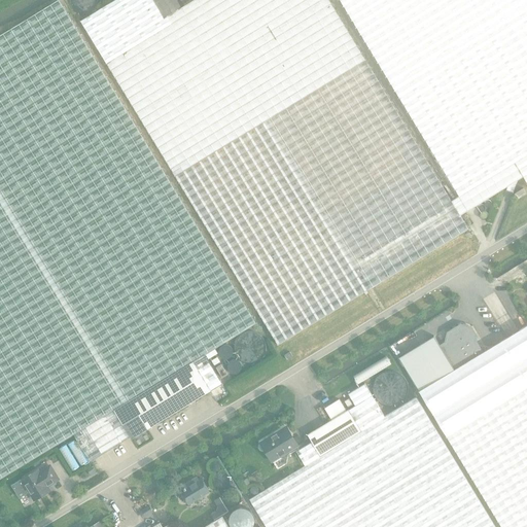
[(0,479),(74,434),(194,361),(205,355),(256,323),(59,0),(57,0),(0,34),(0,479)]
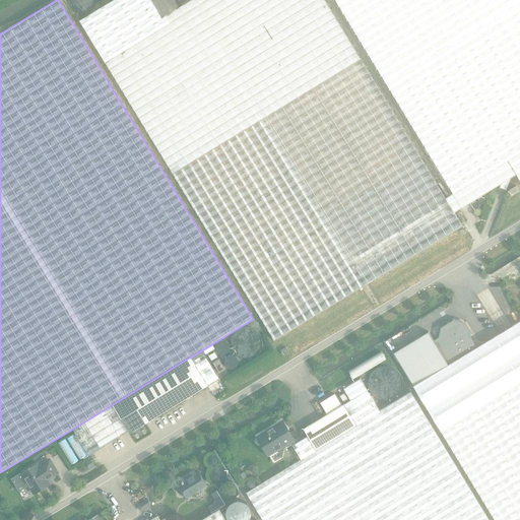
[(454,211),(445,198),(324,0),(190,0),(161,18),(150,0),(112,0),(79,20),(274,340),(462,225),(454,211)]
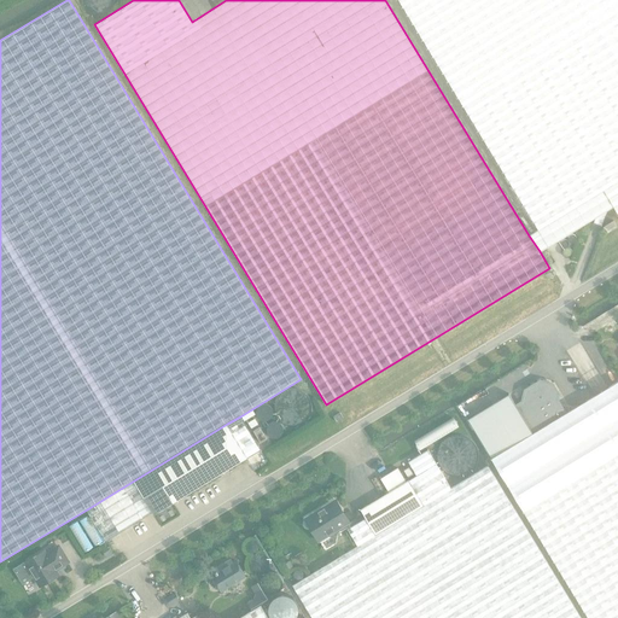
[(179,0),(192,21),(213,9),(207,0),(179,0)]
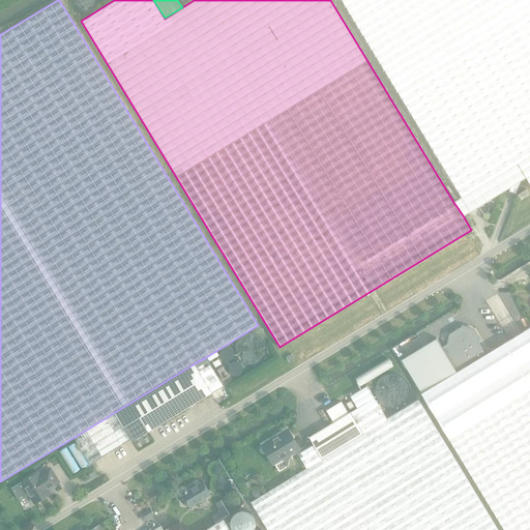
[(529,0),(342,0),(462,197),(529,155),(529,0)]
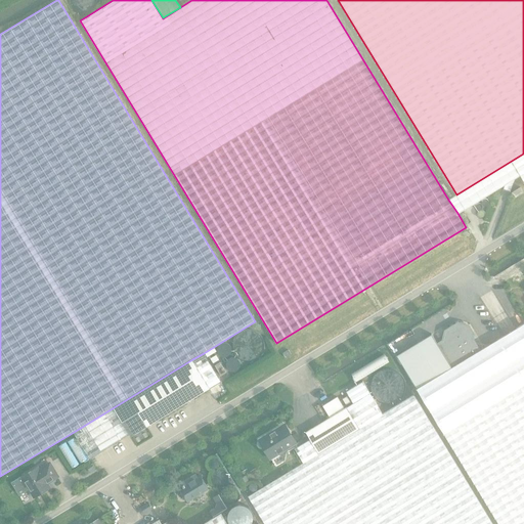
[(456,194),(448,200),(457,213),(520,175),(523,180),(523,154),(456,194)]
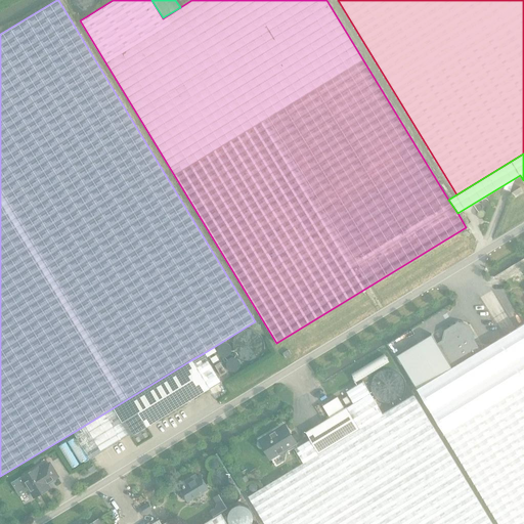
[(520,187),(512,192),(511,192),(515,199),(523,192),(520,187)]
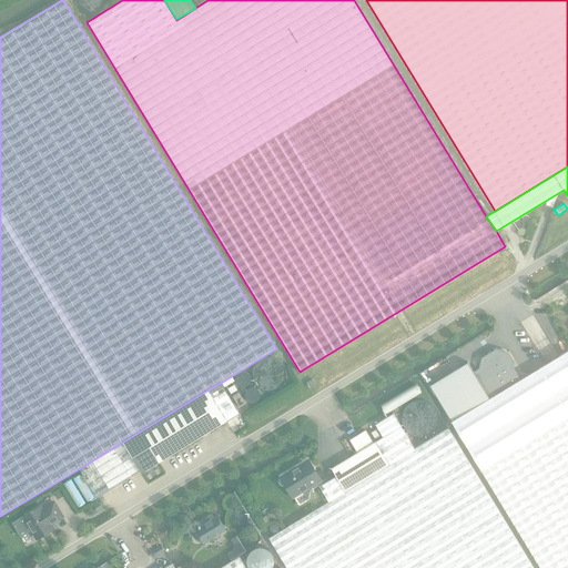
[(429,385),(452,422),(520,379),(514,367),(515,362),(508,352),(497,348),(482,357),(478,368),(473,372),(467,363),(429,385)]
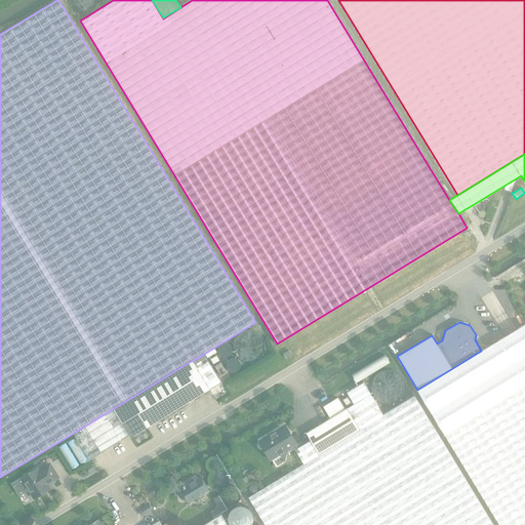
[(524,524),(524,324),(481,351),(417,390),(499,524),(524,524)]
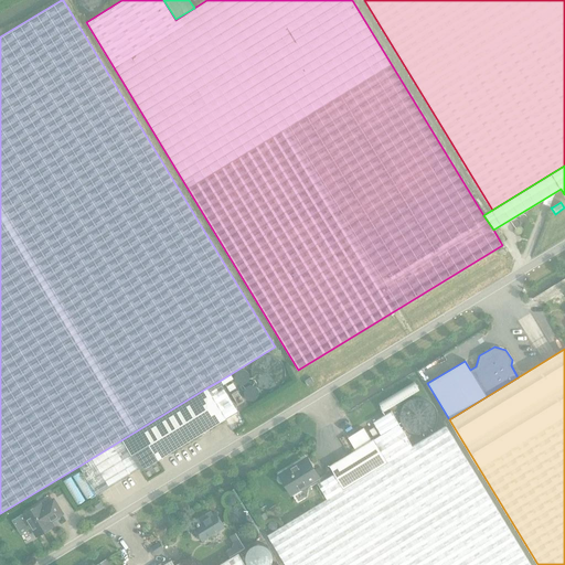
[(256,364),(254,369),(253,374),(254,379),(256,384),(260,387),(265,390),(270,390),(276,388),(281,385),(285,381),(286,375),(286,370),(284,364),(279,361),(275,358),(269,356),(264,358),(259,361),(256,364)]
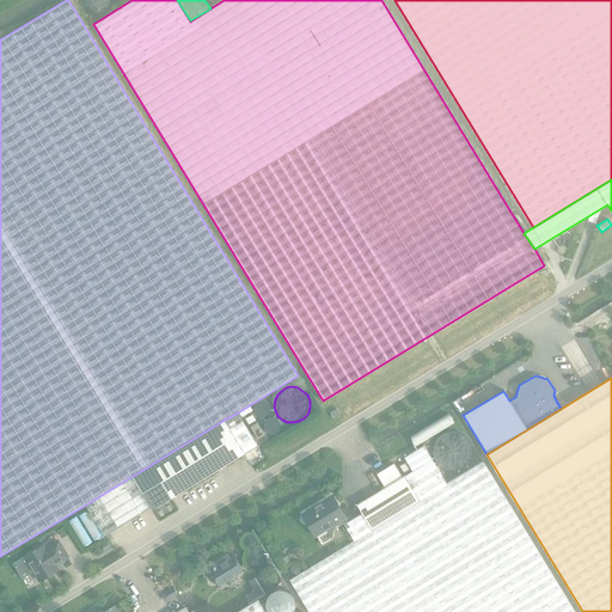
[(262,418),(264,417),(267,416),(268,415),(269,412),(270,410),(269,408),(268,405),(265,403),(263,403),(261,403),(258,403),(256,405),(255,408),(254,410),(255,412),(255,415),(257,416),(259,417),(262,418)]
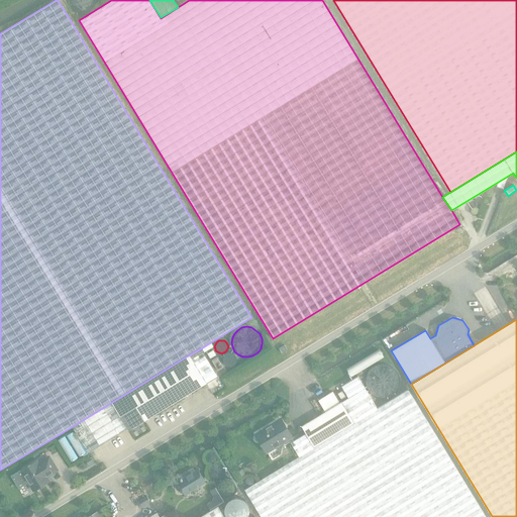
[(284,345),(278,349),(282,354),(288,350),(284,345)]
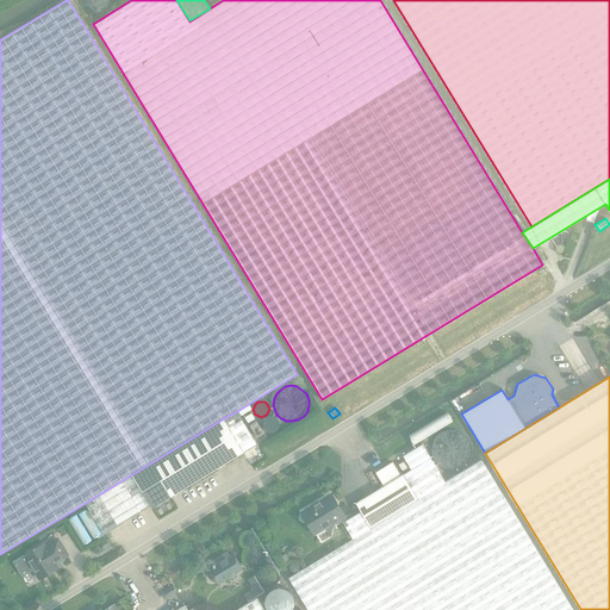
[(257,443),(237,411),(224,418),(86,503),(104,534),(150,505),(153,508),(257,443)]
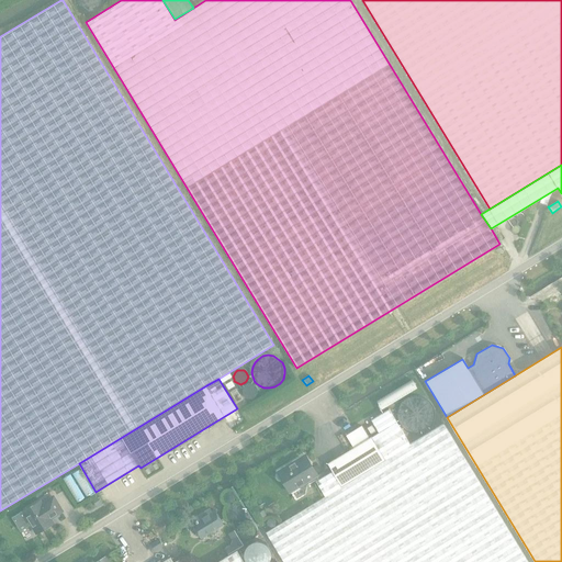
[(247,398),(249,398),(251,398),(254,398),(255,396),(257,395),(257,393),(257,390),(256,388),(254,386),(251,384),(249,384),(247,385),(245,386),(244,389),(243,391),(243,393),(244,395),(245,397),(247,398)]
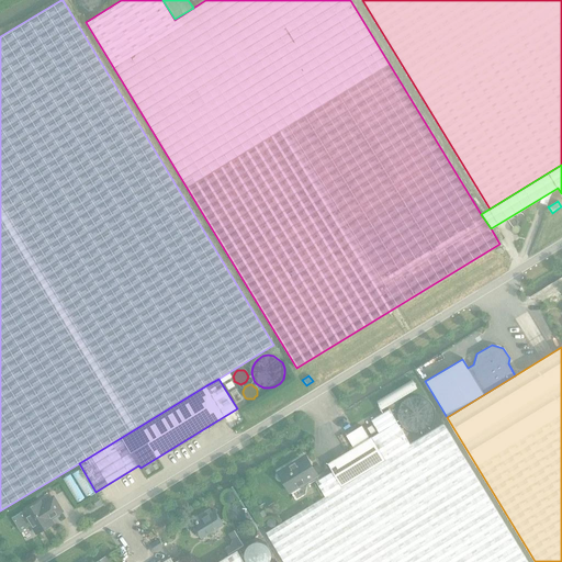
[(237,403),(243,400),(236,389),(231,392),(237,403)]
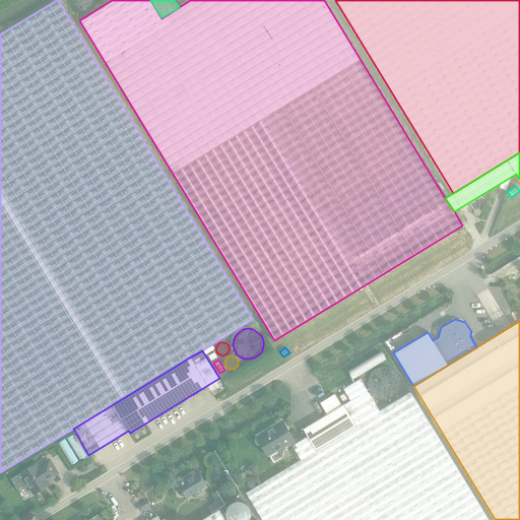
[(350,400),(343,404),(356,426),(316,449),(308,436),(293,445),(301,459),(246,493),(262,519),(488,519),(410,392),(380,411),(360,379),(343,389),(350,400)]
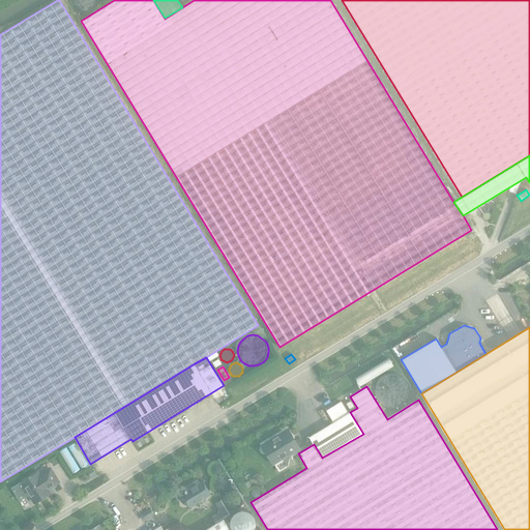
[(350,401),(346,404),(349,410),(354,407),(350,401)]
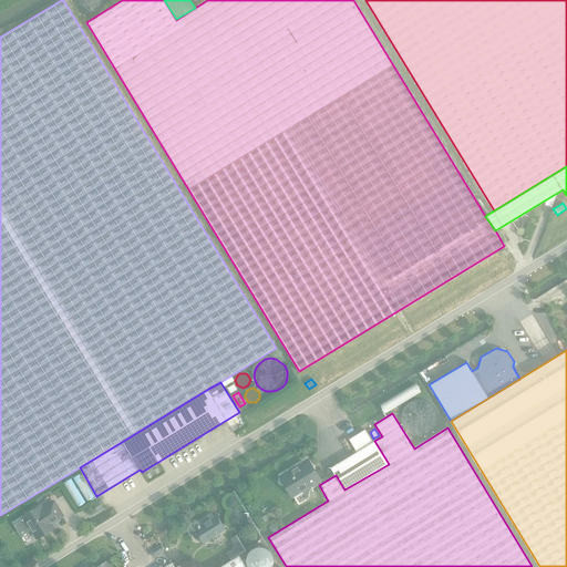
[(331,467),(336,475),(344,490),(389,464),(374,441),(373,442),(366,430),(350,440),(357,452),(331,467)]
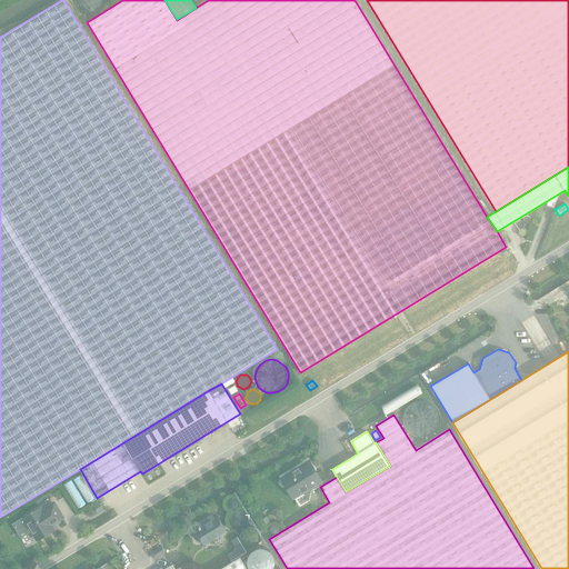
[(293,498),(321,481),(309,460),(281,478),(282,479),(280,481),(280,483),(281,486),(283,486),(286,486),(293,498)]
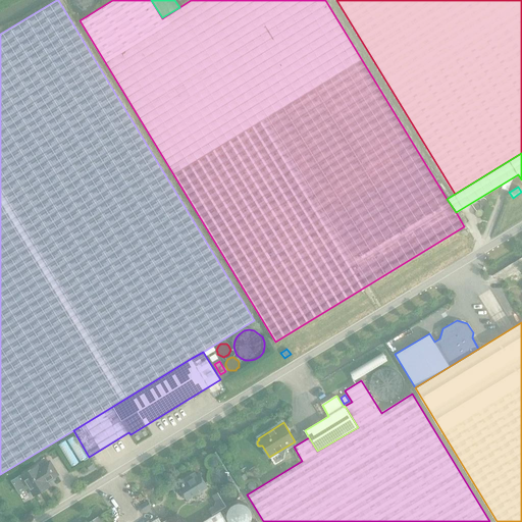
[(71,460),(73,460),(75,458),(77,456),(77,453),(77,451),(76,449),(74,447),(71,446),(69,446),(67,446),(65,448),(63,450),(62,452),(62,454),(63,456),(64,458),(66,460),(69,461),(71,460)]
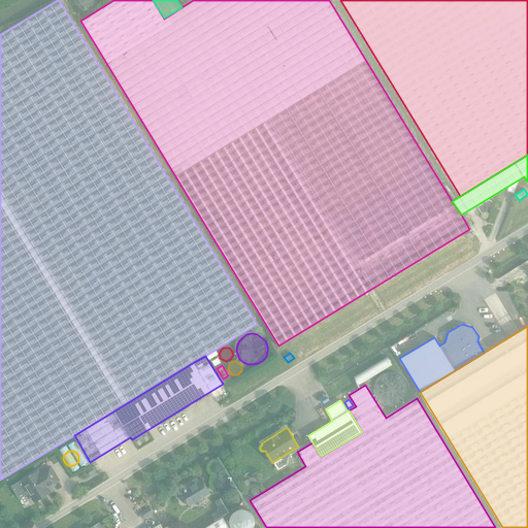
[(23,480),(11,486),(20,499),(30,493),(31,493),(30,495),(32,498),(34,499),(35,500),(50,492),(46,487),(57,480),(50,468),(39,474),(37,471),(23,480)]
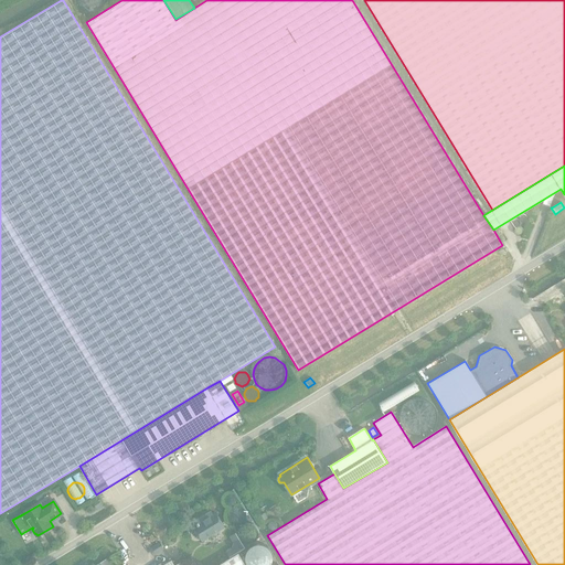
[(202,541),(224,528),(215,513),(208,518),(206,514),(195,521),(196,523),(193,526),(195,530),(194,532),(198,537),(201,536),(202,541)]
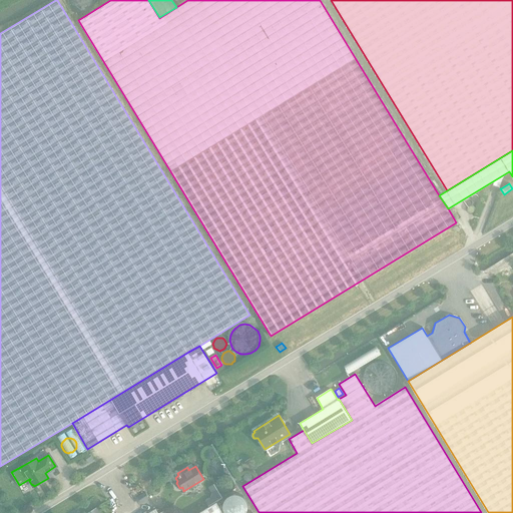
[(135,499),(139,505),(149,499),(145,493),(135,499)]
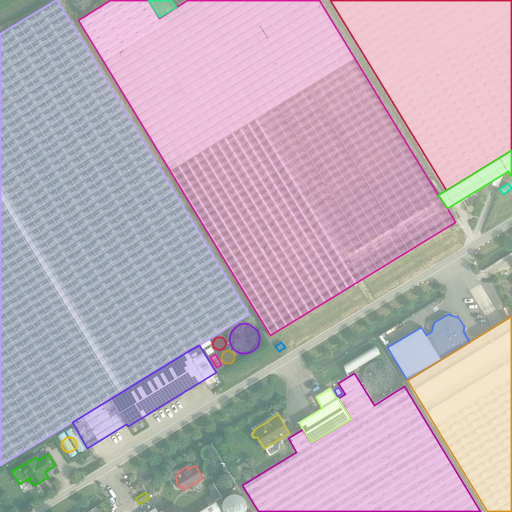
[(221,511),(215,501),(197,511),(221,511)]
